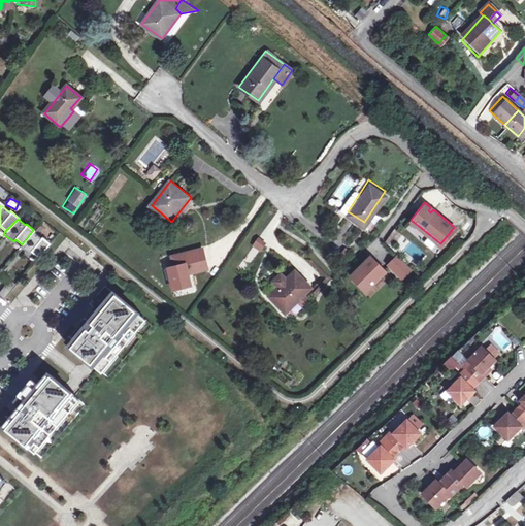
[(415,259),(421,252),(392,226),(381,238),(396,252),(400,247),(415,259)]
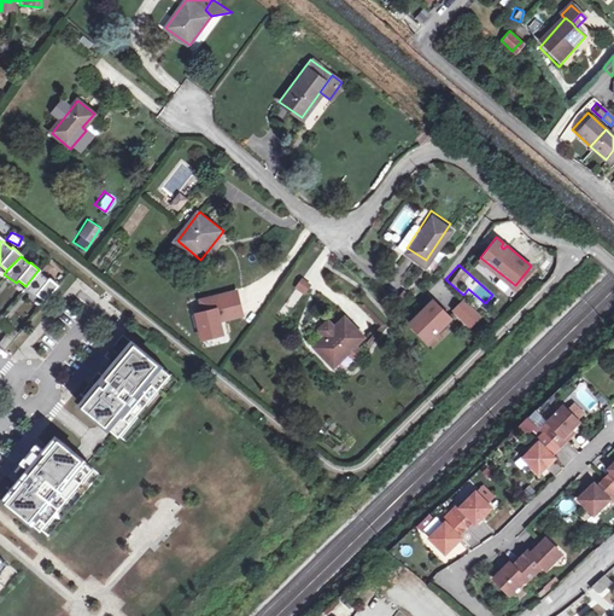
[(47,279),(37,271),(25,286),(23,289),(33,297),(36,294),(44,301),(57,285),(48,277),(47,279)]
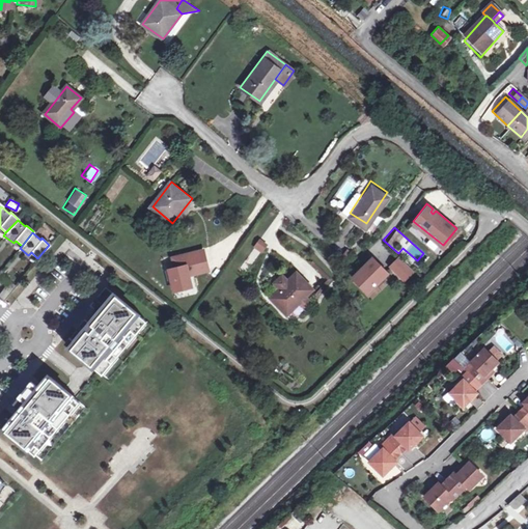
[(259,250),(265,240),(255,235),(250,246),(259,250)]
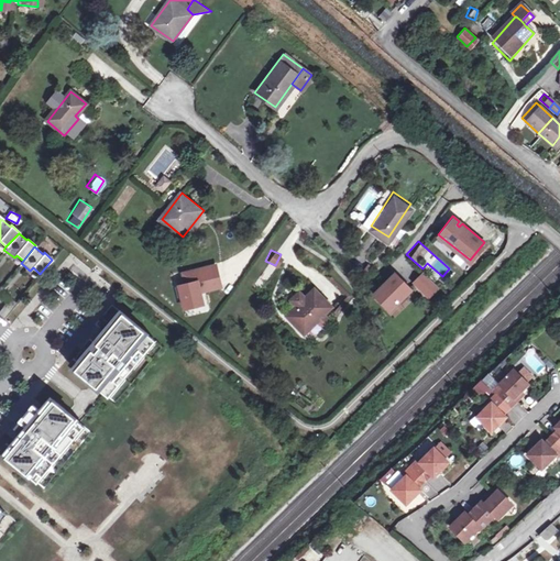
[(216,262),(178,271),(182,284),(176,285),(182,312),(206,307),(202,293),(221,288),(216,262)]
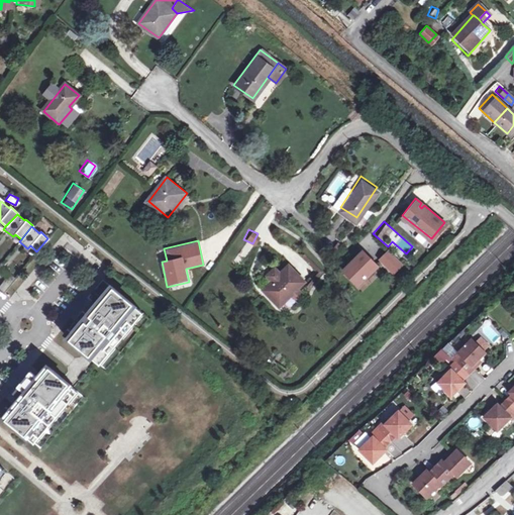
[(337,242),(330,250),(333,252),(339,244),(337,242)]
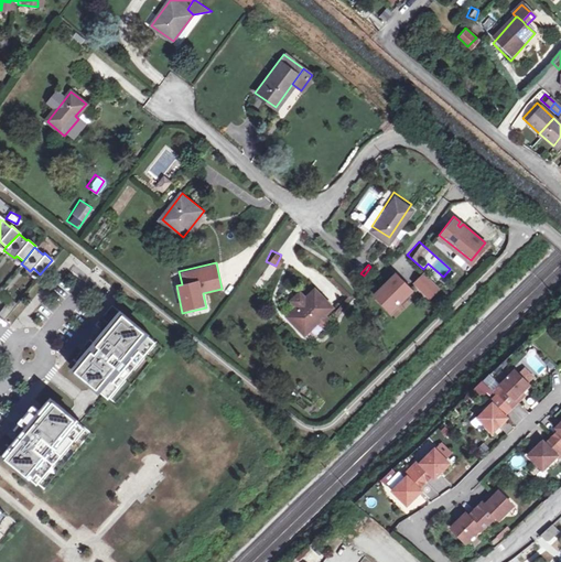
[(423,272),(414,280),(429,294),(437,287),(423,272)]
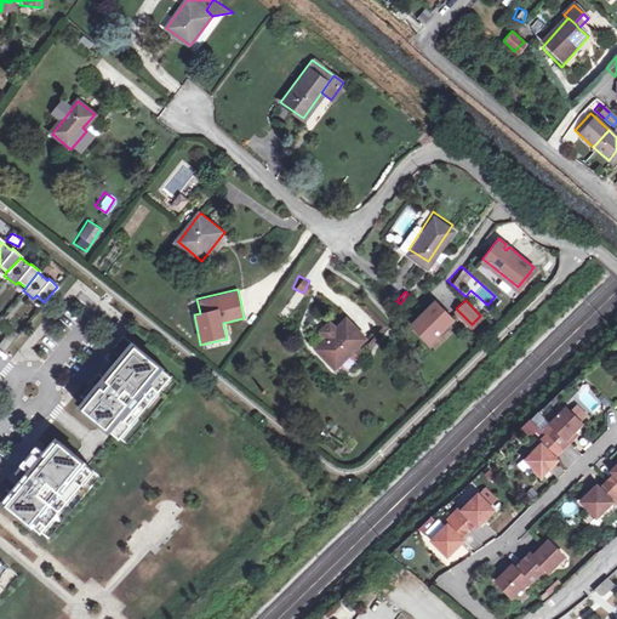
[(434,301),(412,324),(429,340),(452,317),(434,301)]
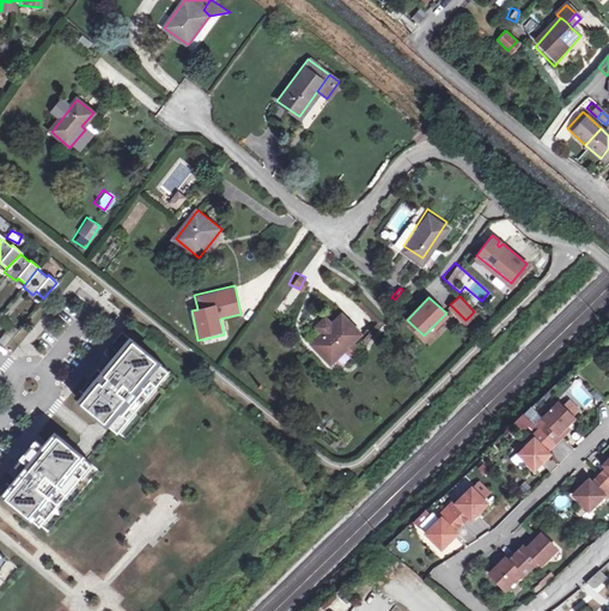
[(342,315),(333,324),(326,318),(317,327),(323,333),(311,344),(330,363),(346,349),(352,343),(361,334),(342,315)]
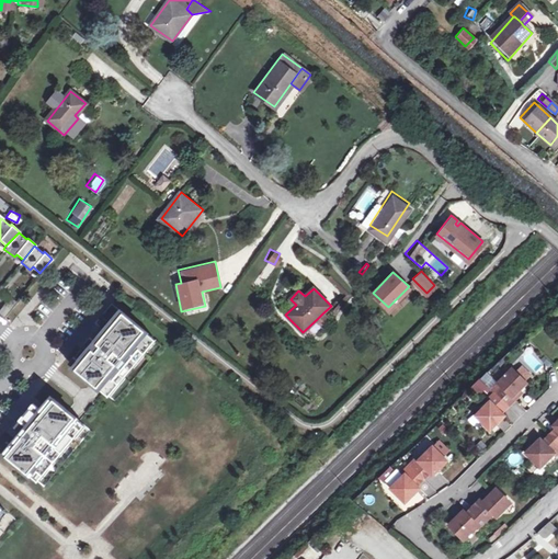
[(9,296),(0,306),(0,316),(2,318),(15,301),(9,296)]
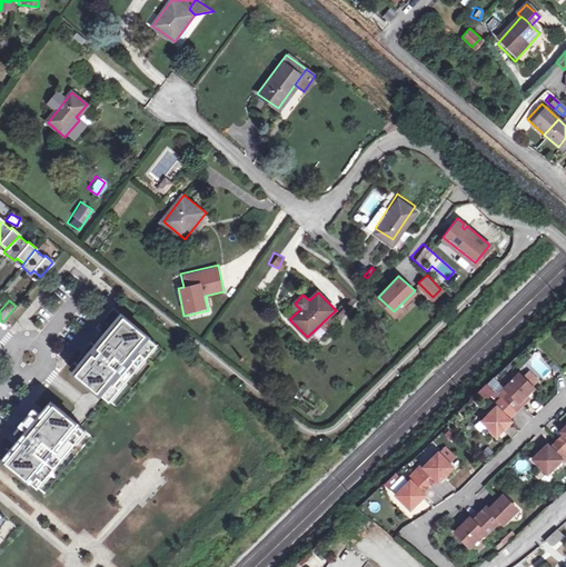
[(81,368),(77,375),(100,395),(115,406),(162,349),(119,312),(93,345),(98,348),(92,355),(88,350),(76,365),(81,368)]
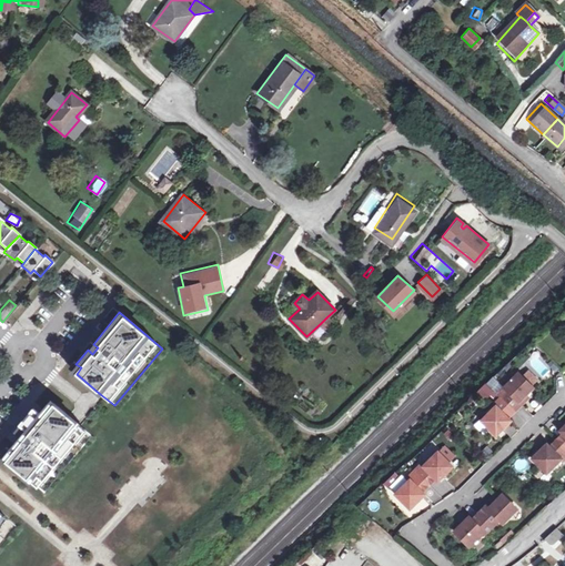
[(326,317),(321,323),(328,330),(334,324),(326,317)]
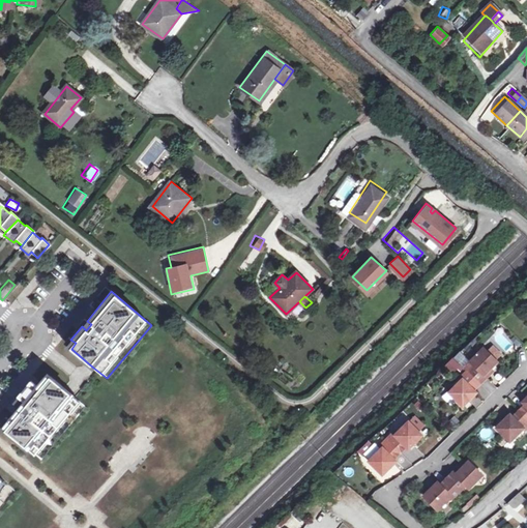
[(504,349),(509,344),(497,330),(491,336),(504,349)]
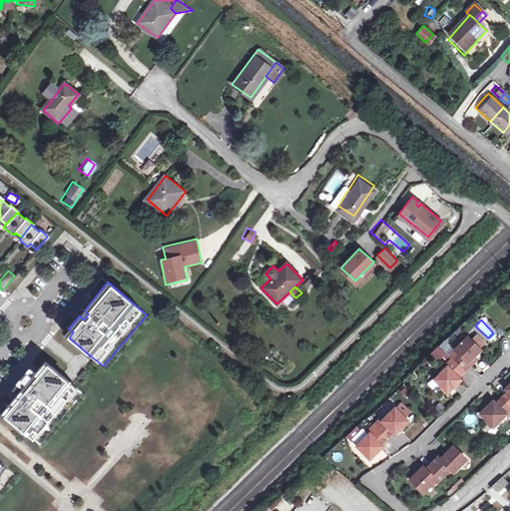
[(474,331),(470,335),(480,344),(484,339),(474,331)]
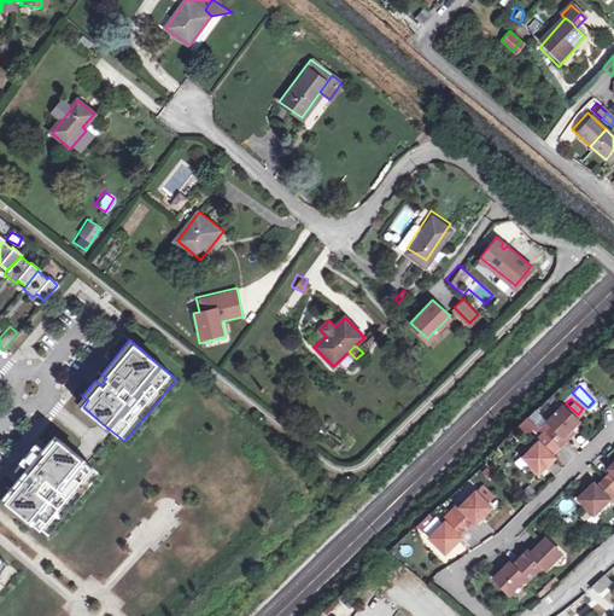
[(539,470),(550,459),(547,455),(551,451),(559,443),(567,436),(563,433),(571,426),(579,417),(563,402),(548,417),(551,420),(536,436),(538,439),(522,453),(539,470)]
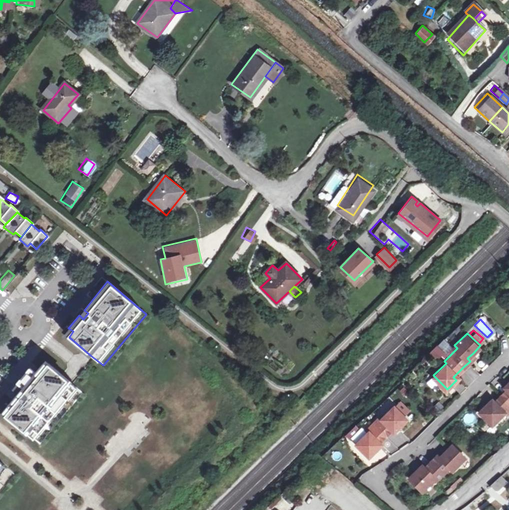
[(467,358),(470,361),(476,355),(473,353),(467,358)]
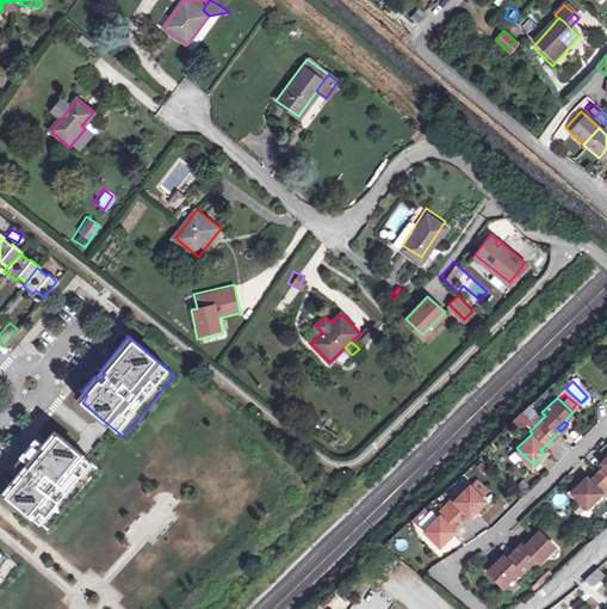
[(20,469),(1,493),(45,530),(98,468),(80,453),(53,431),(42,444),(35,440),(25,450),(20,457),(26,462),(20,469)]
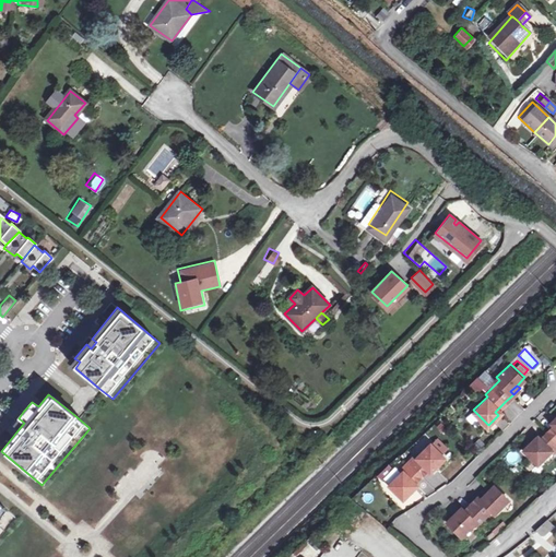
[(555,415),(555,416),(555,421),(554,423),(547,430),(541,436),(536,440),(534,438),(524,448),(539,462),(552,449),(554,450),(555,448),(555,415)]
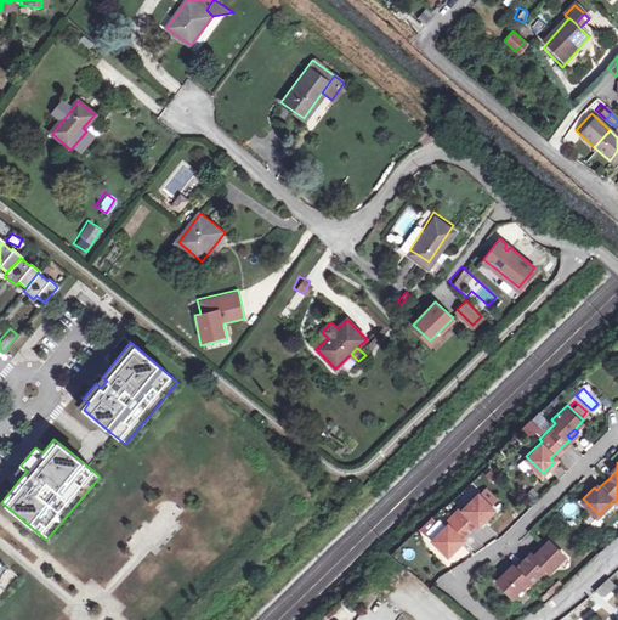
[(27,471),(21,466),(15,473),(21,478),(27,471)]
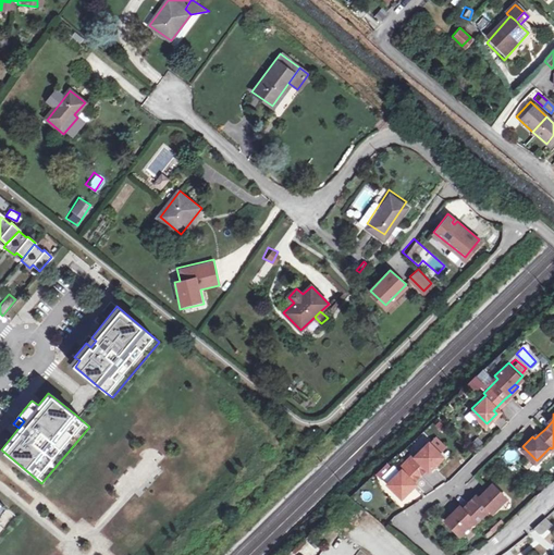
[(402,496),(411,486),(409,483),(413,479),(420,472),(427,466),(430,463),(433,465),(443,455),(429,441),(415,454),(413,453),(398,466),(401,468),(388,482),(402,496)]
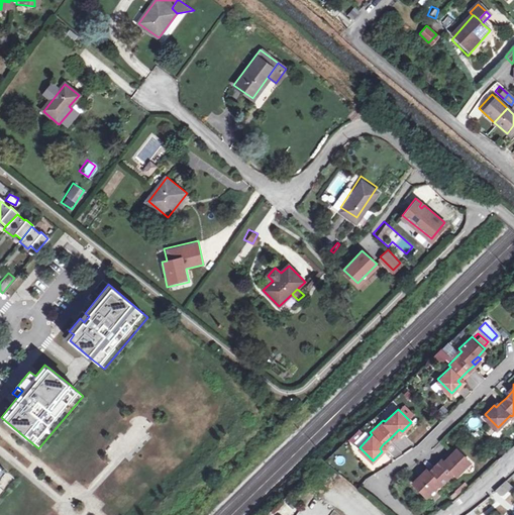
[(444,460),(441,457),(435,465),(429,471),(424,475),(422,473),(413,481),(427,495),(440,482),(441,484),(454,471),(457,474),(471,460),(457,447),(450,454),(444,460)]
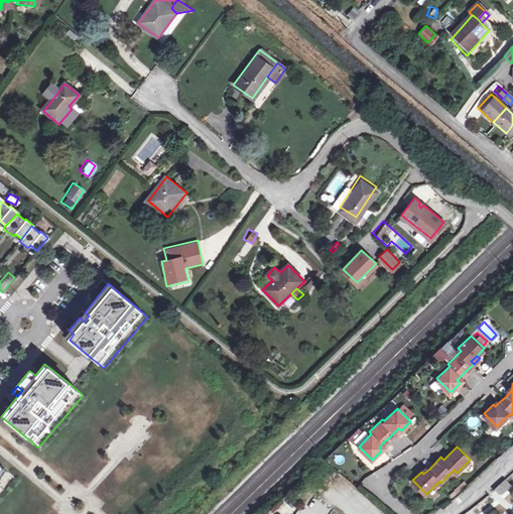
[(446,451),(440,457),(443,460),(450,454),(446,451)]
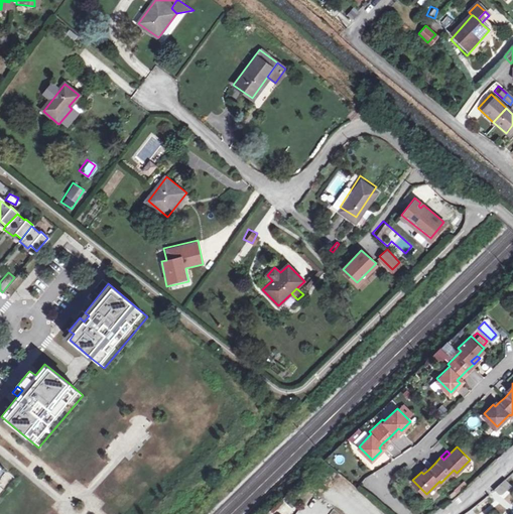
[(0,493),(13,478),(0,467),(0,493)]
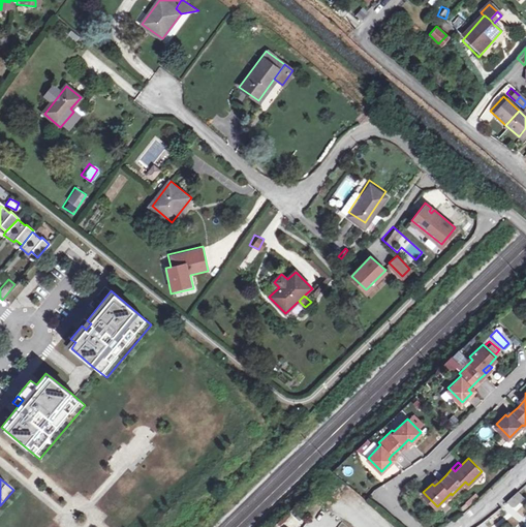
[(514,488),(503,498),(511,504),(521,495),(514,488)]
